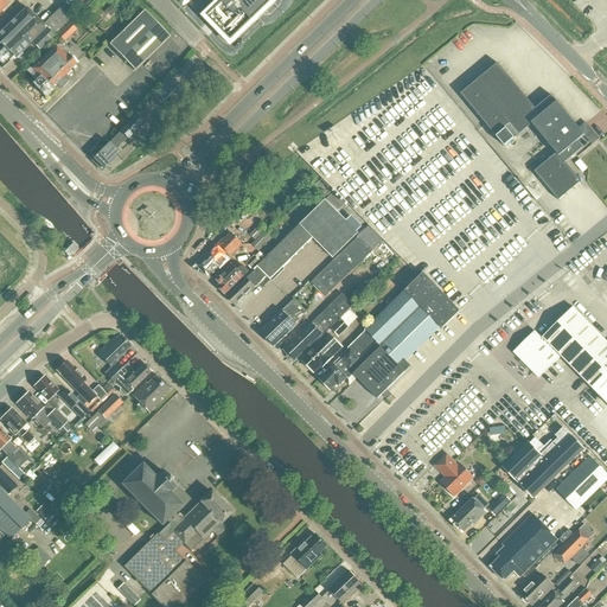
[(0,0),(0,13),(11,4),(6,0),(0,0)]
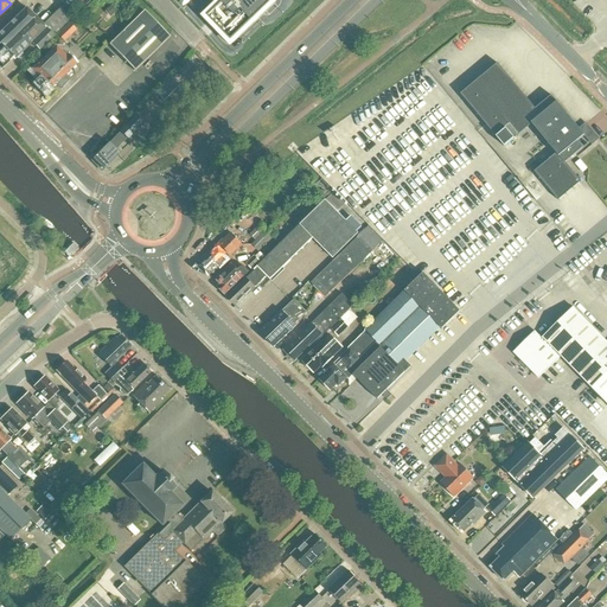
[(209,16),(235,43),(240,37),(237,34),(254,19),(256,21),(274,4),(270,0),(221,0),(223,2),(209,16)]
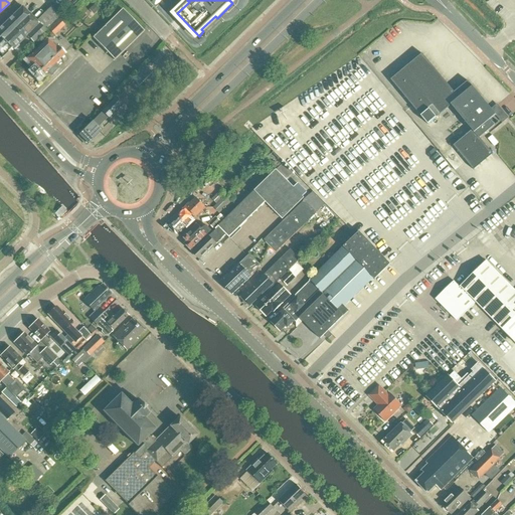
[(53,4),(36,21),(22,7),(0,28),(0,57),(1,59),(11,49),(12,50),(13,49),(15,49),(19,46),(19,44),(27,36),(33,42),(45,30),(62,13),(53,4)]
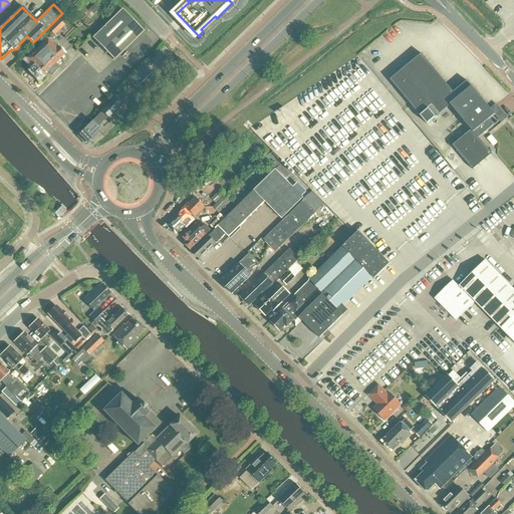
[(93,15),(99,9),(94,5),(88,10),(93,15)]
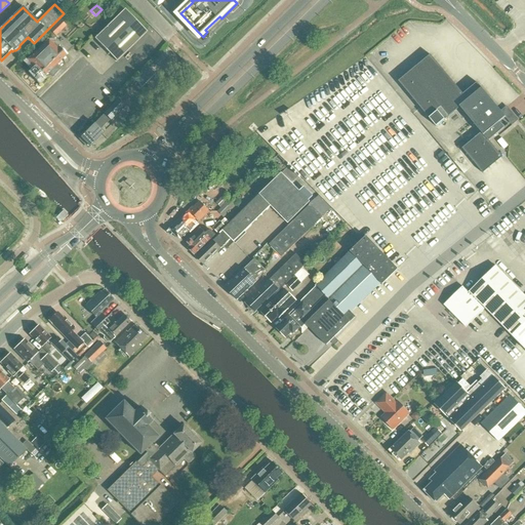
[(147,32),(125,9),(94,39),(117,62),(147,32)]
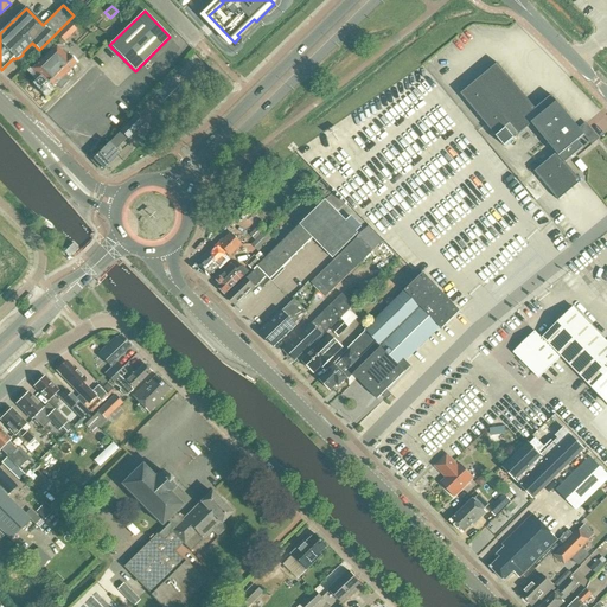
[(64,44),(77,31),(70,24),(57,36),(64,44)]
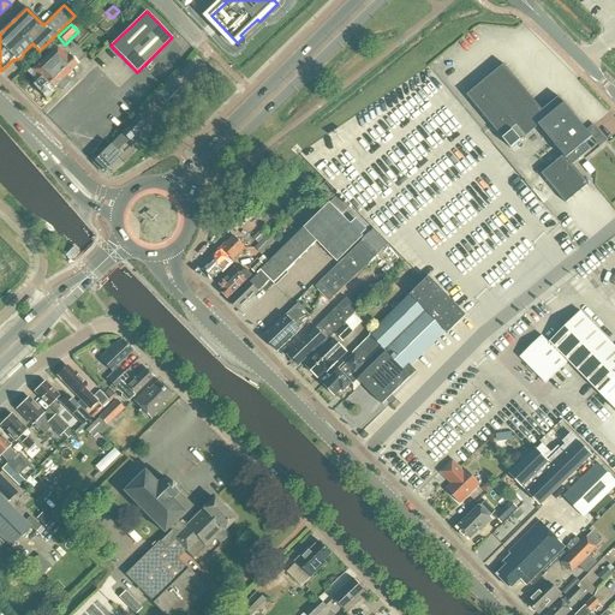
[(65,78),(78,65),(71,57),(69,59),(58,48),(34,71),(45,83),(42,84),(42,88),(46,93),(48,93),(49,91),(49,93),(57,85),(61,89),(69,82),(65,78)]
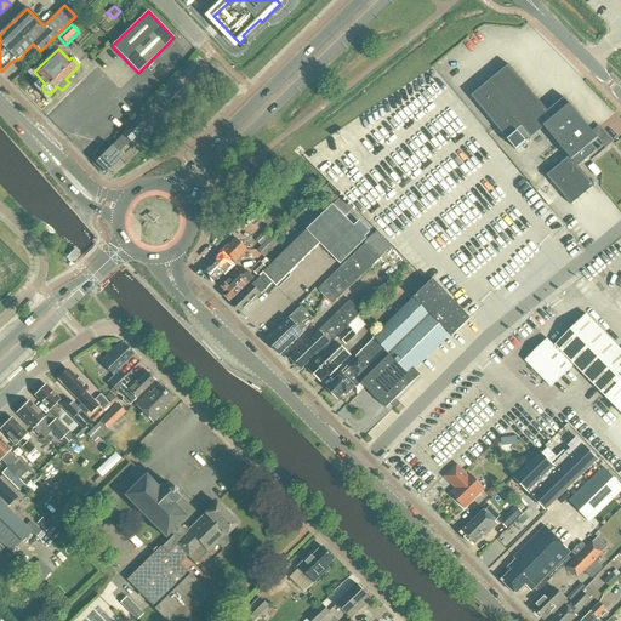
[(510,66),(472,97),(517,151),(542,129),(568,159),(547,177),(571,206),(594,187),(579,167),(597,152),(591,146),(598,140),(593,132),(564,98),(548,112),(510,66)]
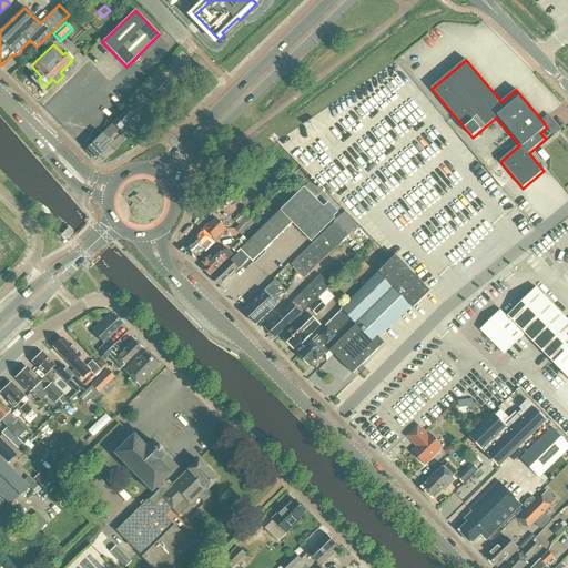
[(85,149),(97,160),(112,144),(108,141),(121,128),(122,130),(133,118),(124,110),(85,149)]
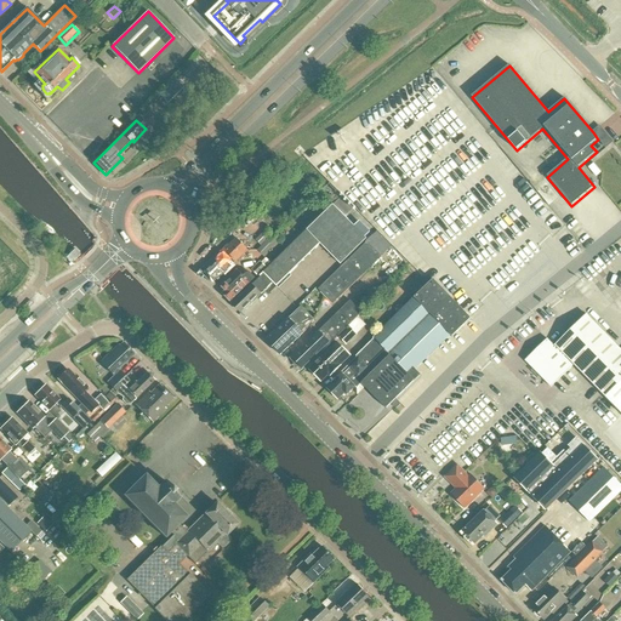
[(342,197),(329,184),(323,191),(330,198),(330,197),(336,203),(342,197)]
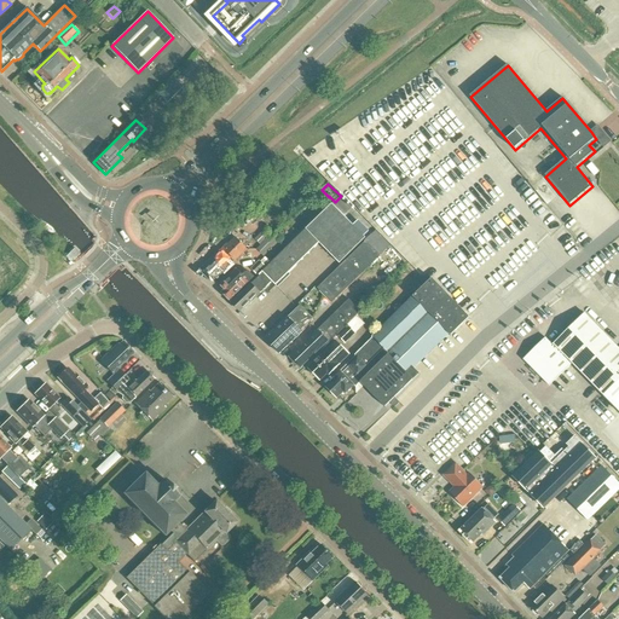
[(334,204),(333,206),(264,272),(264,273),(273,282),(276,285),(319,243),(340,264),(366,238),(364,237),(370,231),(359,221),(354,226),(334,204)]
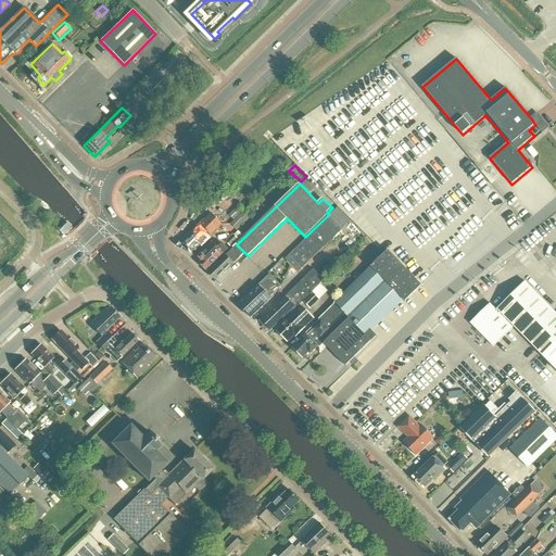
[(235,220),(244,211),(239,205),(229,215),(235,220)]
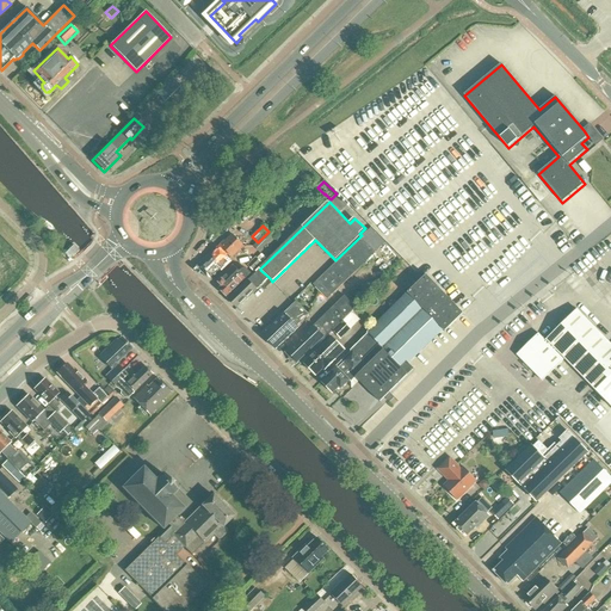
[(270,230),(269,232),(254,247),(260,253),(276,236),(270,230)]
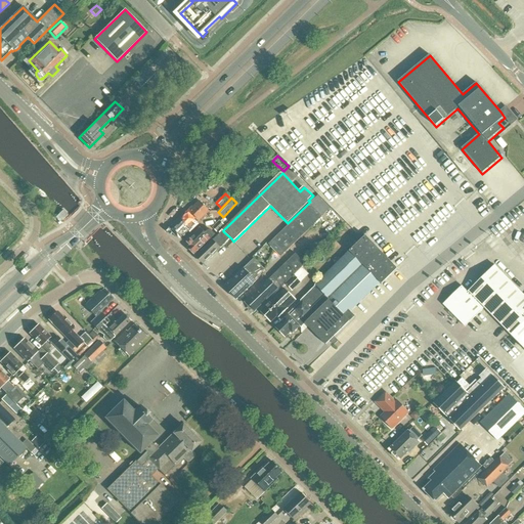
[(200,222),(210,212),(200,202),(188,214),(187,212),(170,229),(180,241),(189,232),(191,232),(199,224),(198,223),(200,221),(200,222)]
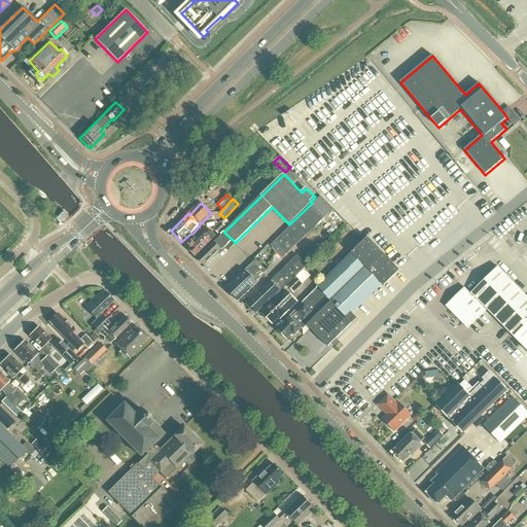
[(283,259),(324,219),(311,206),(270,246),(283,259)]
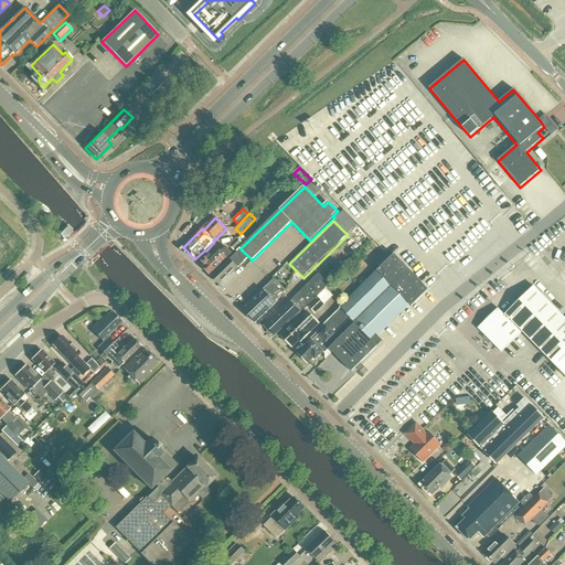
[(64,241),(73,232),(68,227),(60,235),(64,241)]
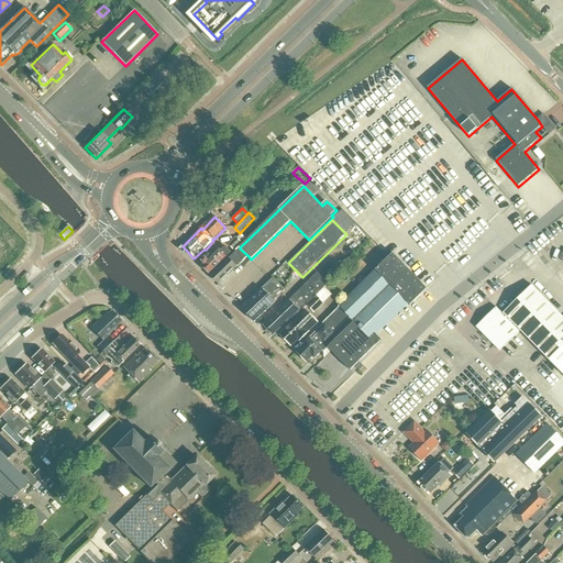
[(234,251),(242,243),(236,238),(229,245),(234,251)]
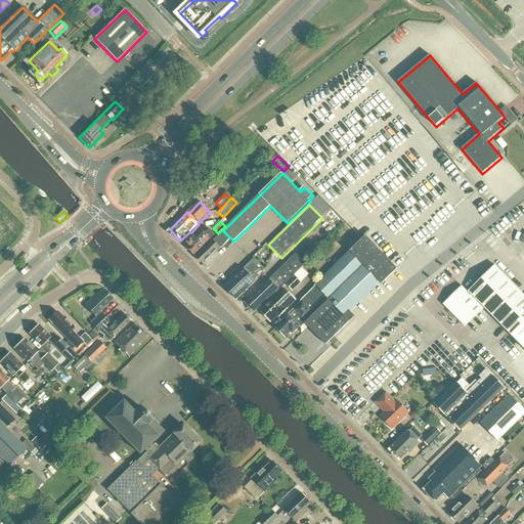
[(195,255),(216,235),(211,230),(207,233),(201,228),(194,233),(194,236),(188,243),(190,246),(188,248),(195,255)]
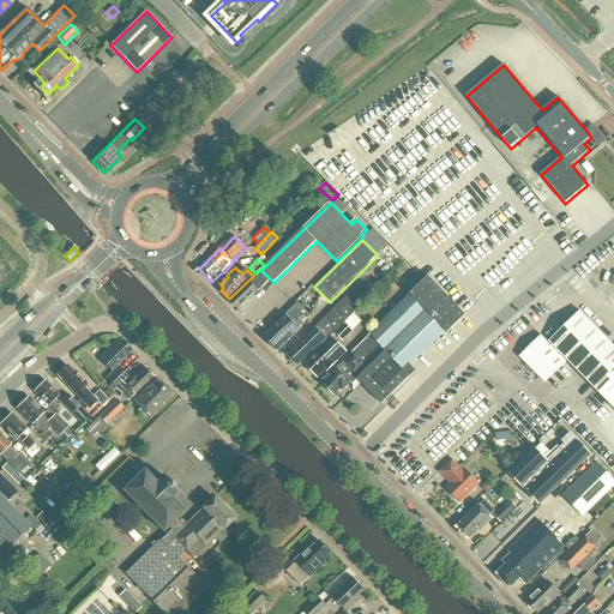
[(252,299),(271,280),(262,271),(259,274),(259,275),(232,301),(239,309),(251,298),(252,299)]
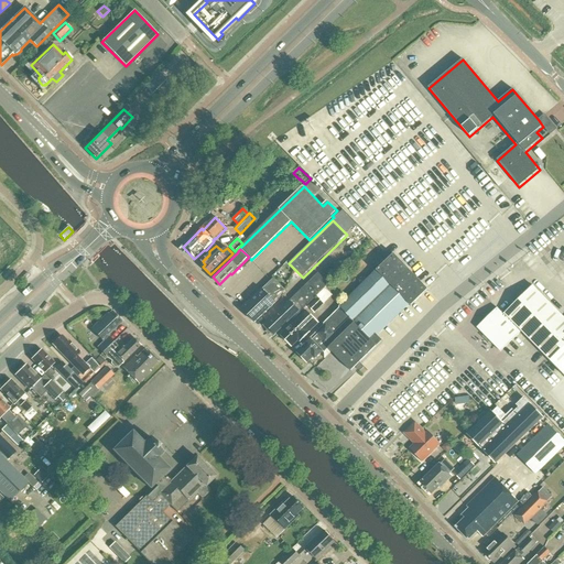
[(393,255),(367,281),(399,315),(409,305),(411,307),(429,291),(393,255)]
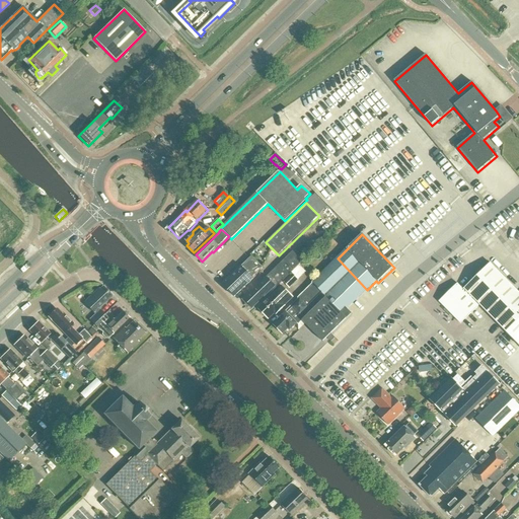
[(292,274),(303,263),(293,251),(244,299),(253,308),(276,287),(277,288),(283,283),(292,274)]
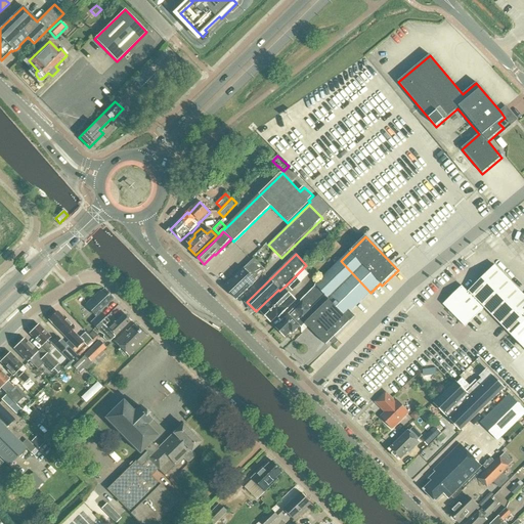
[(255,280),(266,270),(255,259),(225,288),(237,300),(256,281),(255,280)]
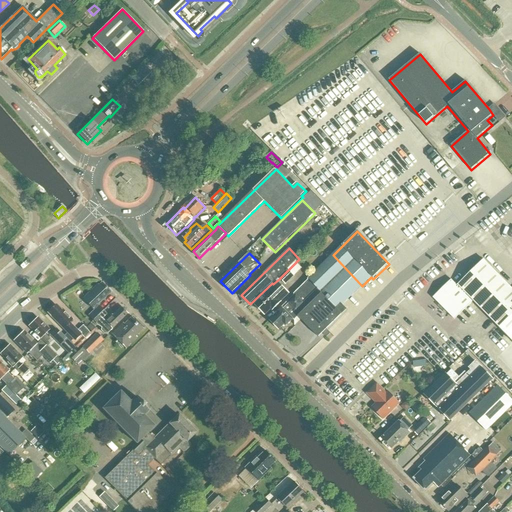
[(362,286),(333,255),(308,279),(308,280),(318,290),(337,310),(342,305),(362,286)]
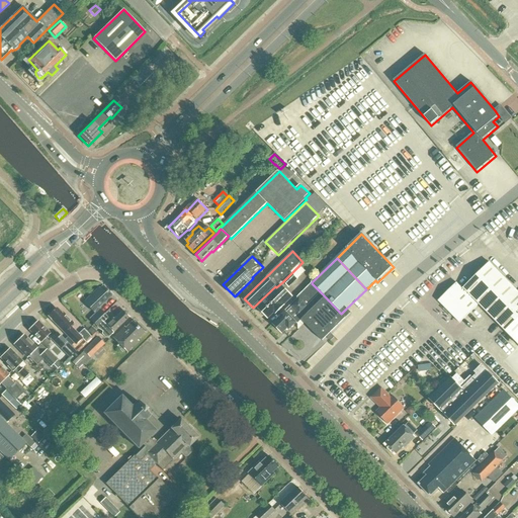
[(517,292),(489,263),(462,289),(456,283),(438,301),(459,324),(479,305),(506,332),(517,320),(517,292)]
